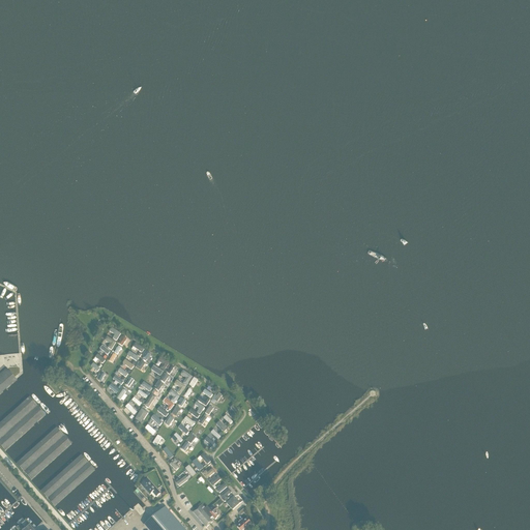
[(115,335),(113,339),(116,341),(121,333),(111,327),(109,331),(115,335)]
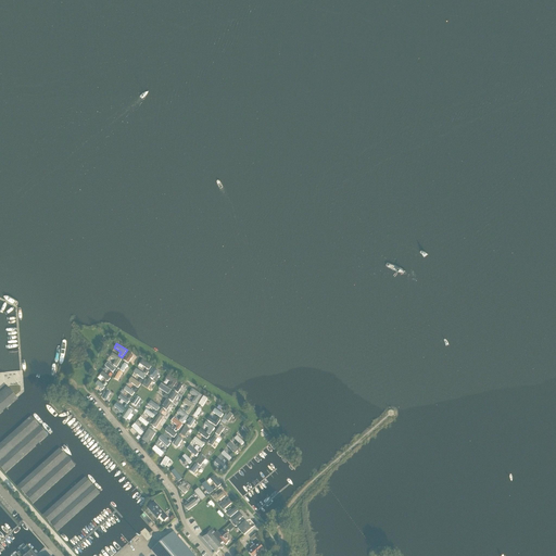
[(115,361),(113,365),(117,367),(122,358),(112,352),(112,353),(110,356),(115,361)]
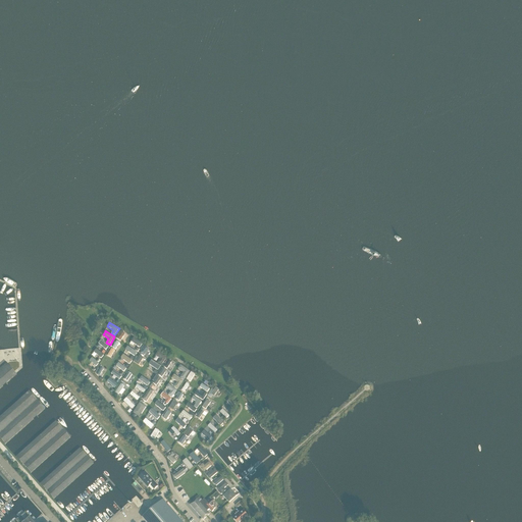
[(118,335),(116,338),(120,342),(125,333),(121,331),(120,331),(119,331),(117,334),(118,335)]
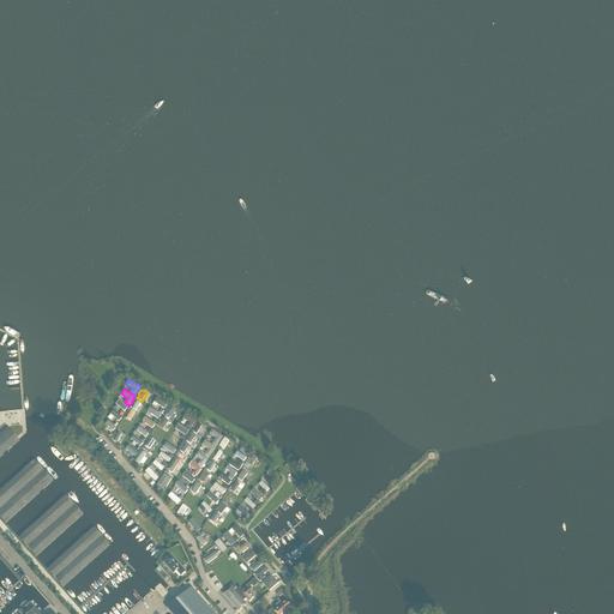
[(168,404),(157,397),(154,402),(164,409),(168,404)]
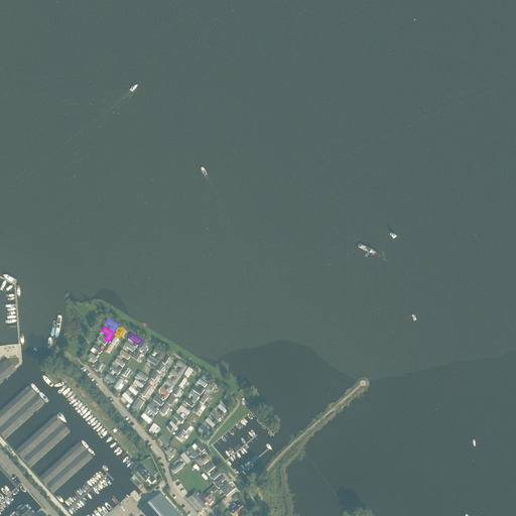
[(105,346),(107,343),(100,337),(97,340),(105,346)]
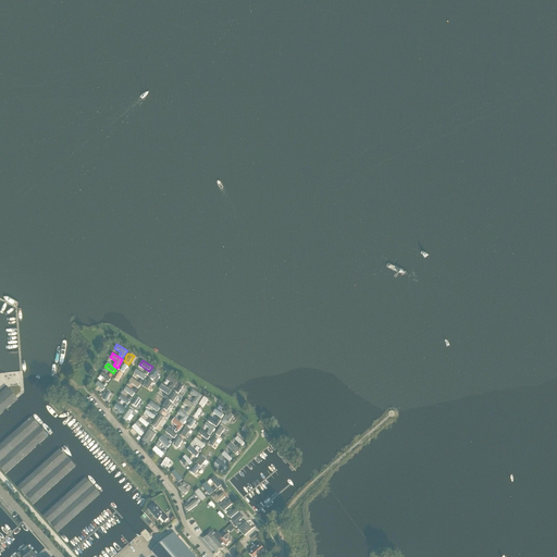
[(153,380),(159,371),(155,369),(152,368),(149,373),(150,374),(149,376),(153,380)]
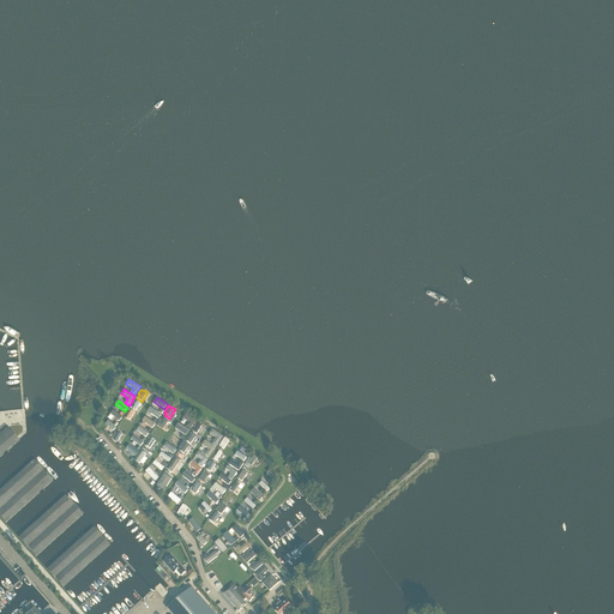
[(158,419),(161,415),(150,407),(148,411),(158,419)]
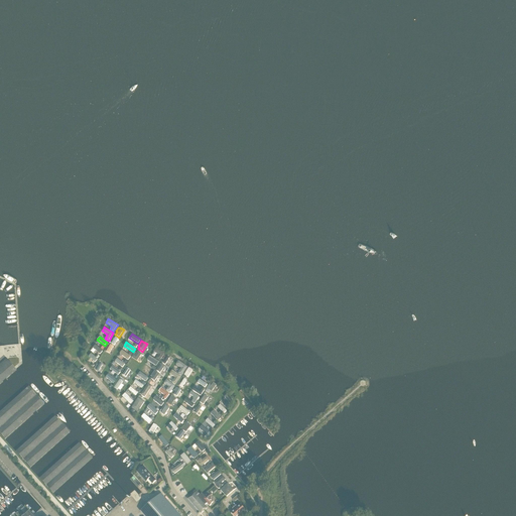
[(95,345),(93,348),(100,355),(102,352),(95,345)]
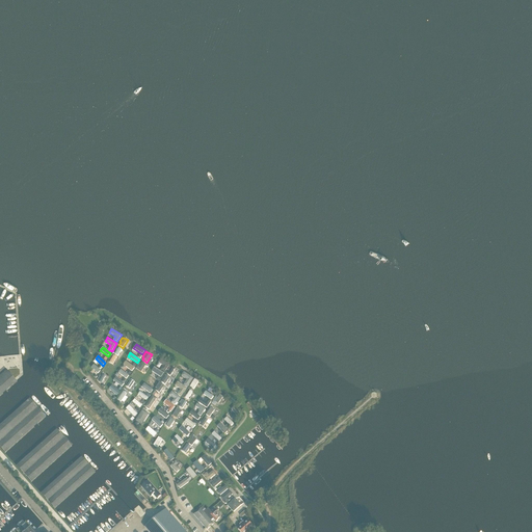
[(164,373),(169,365),(161,358),(158,363),(163,366),(161,370),(160,371),(164,373)]
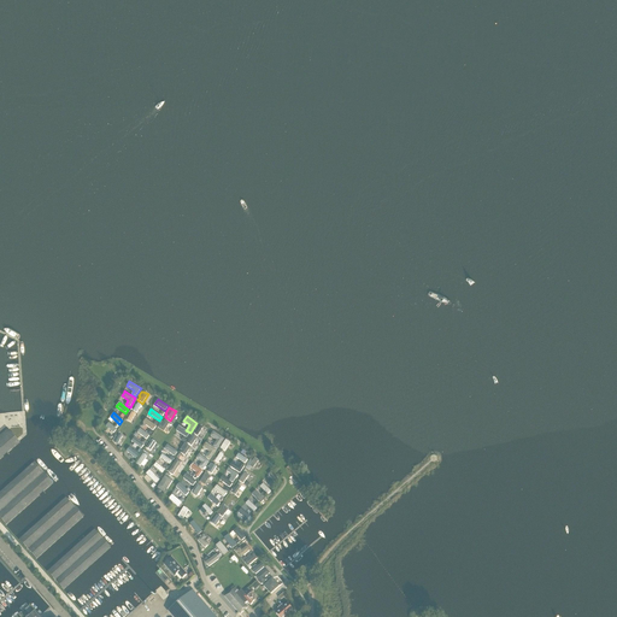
[(153,430),(157,425),(146,418),(142,423),(153,430)]
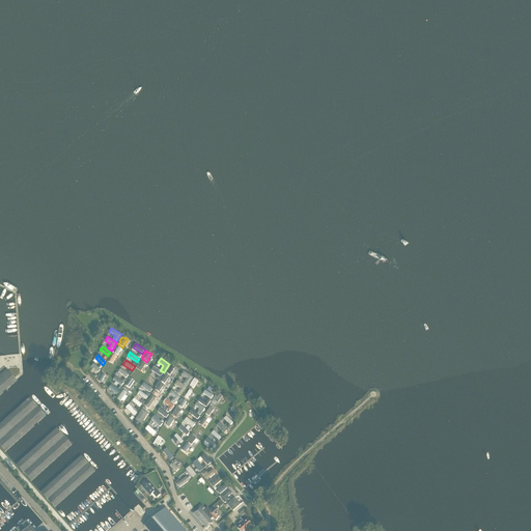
[(141,371),(146,364),(142,361),(141,363),(139,362),(138,364),(137,364),(135,367),(141,371)]
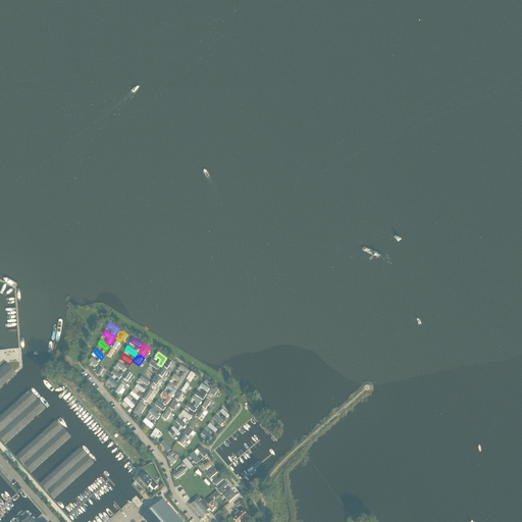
[(99,363),(92,358),(89,360),(96,366),(99,363)]
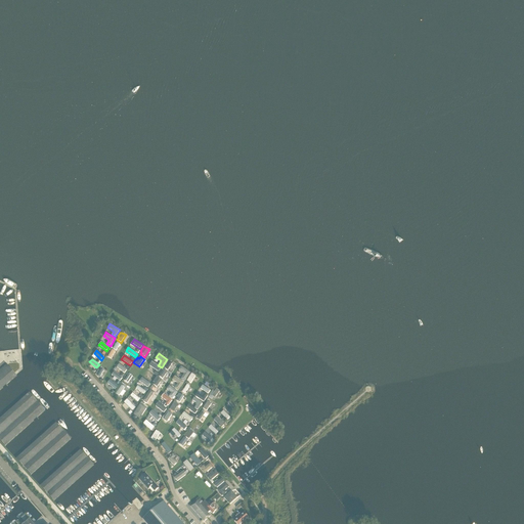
[(168,370),(173,362),(169,359),(168,361),(167,361),(165,364),(166,365),(165,368),(168,370)]
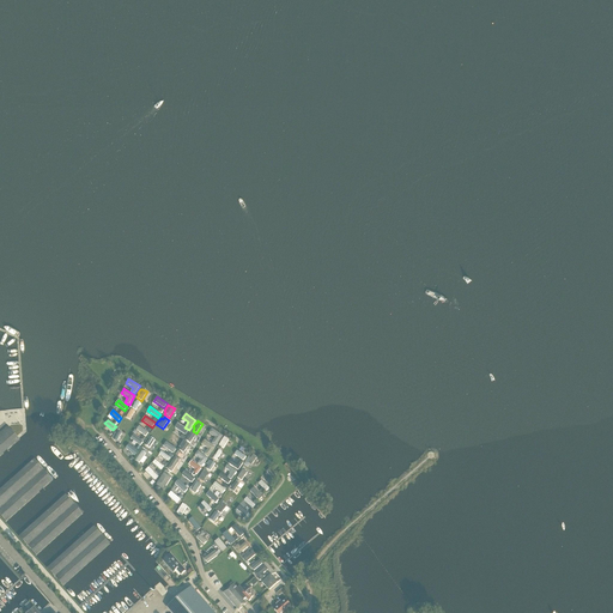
[(0,456),(19,439),(18,438),(7,426),(0,432),(0,456)]
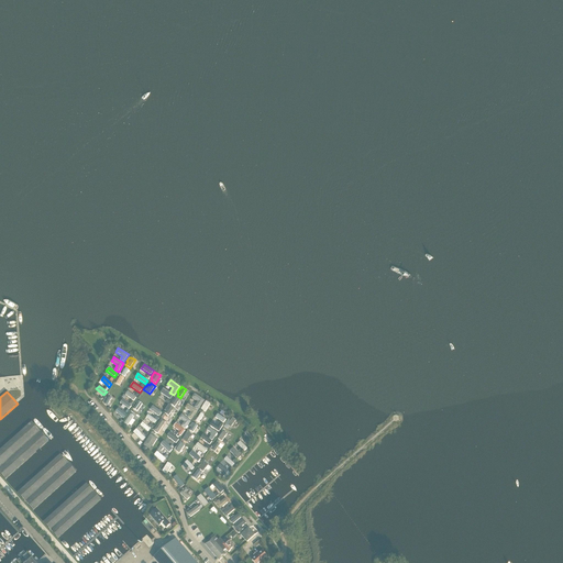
[(133,401),(136,398),(128,392),(125,395),(133,401)]
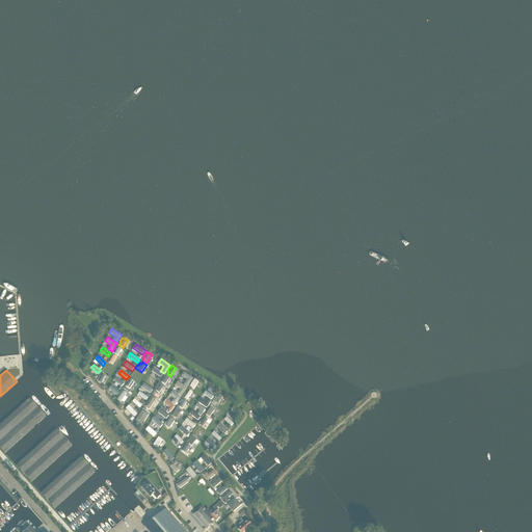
[(186,379),(183,384),(187,388),(193,378),(184,371),(181,375),(186,379)]
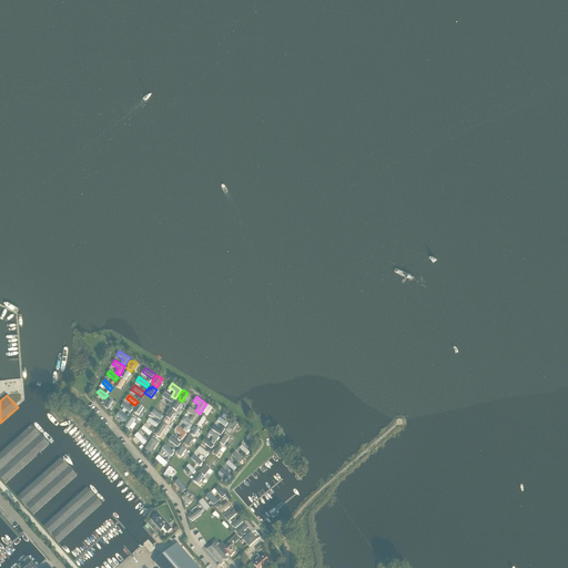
[(176,411),(182,403),(178,399),(172,407),(176,411)]
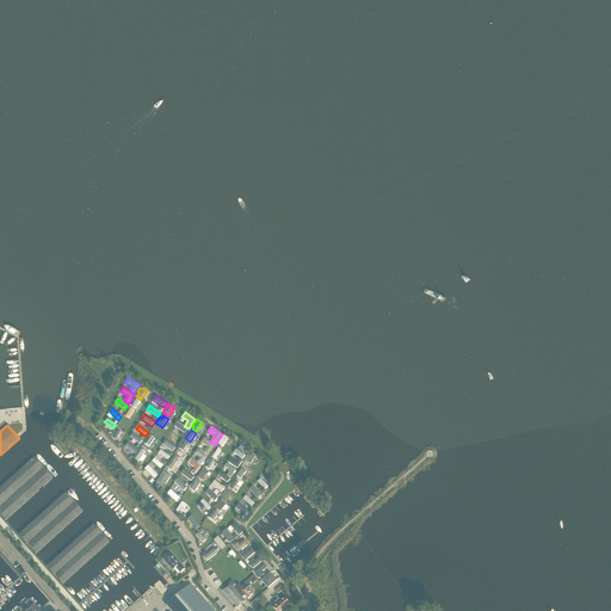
[(170,434),(179,442),(181,438),(172,431),(170,434)]
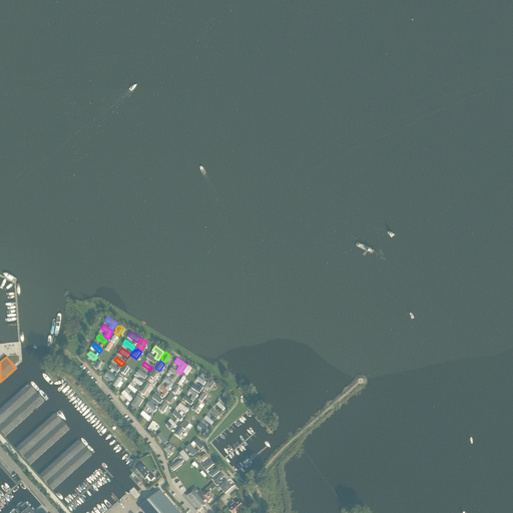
[(117,373),(120,370),(111,364),(109,367),(117,373)]
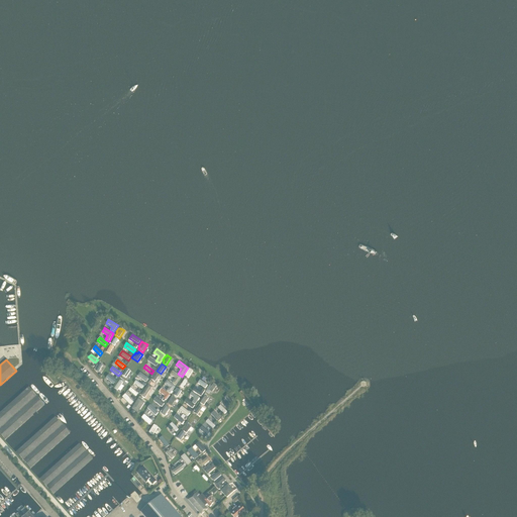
[(193,371),(189,369),(185,376),(188,378),(193,371)]
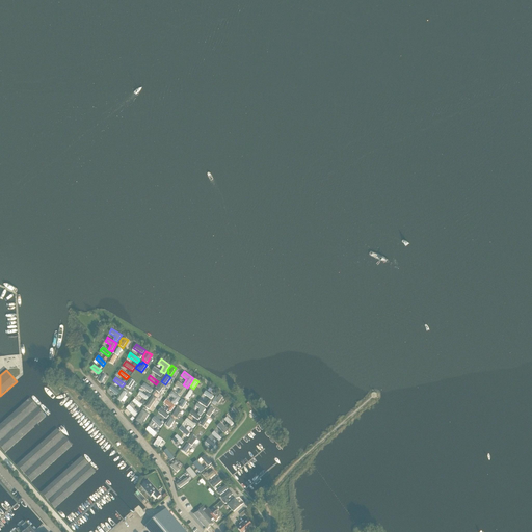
[(159,393),(164,386),(161,383),(161,382),(159,381),(155,388),(157,389),(155,391),(159,393)]
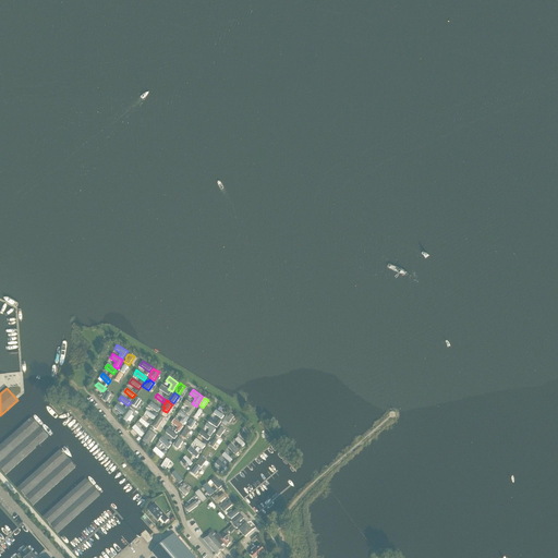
[(189,408),(185,413),(190,416),(196,407),(186,400),(183,404),(189,408)]
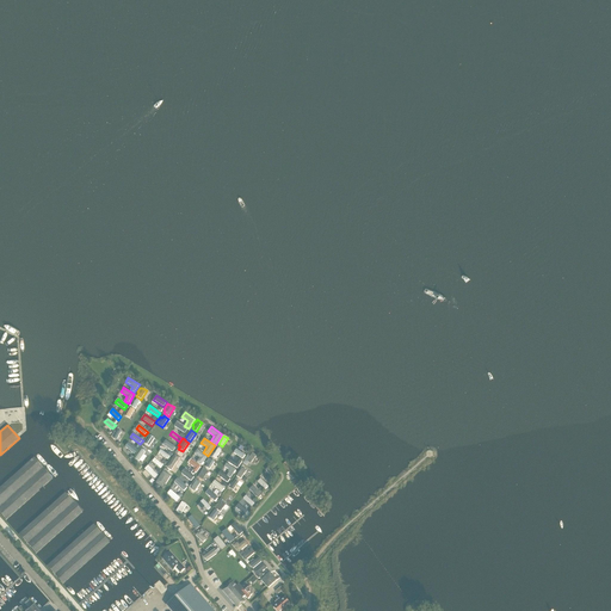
[(166,439),(162,444),(173,451),(176,448),(166,439)]
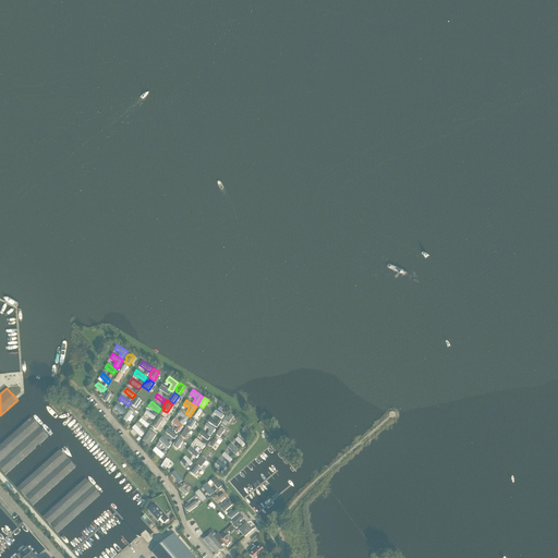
[(122,415),(125,412),(117,404),(114,408),(122,415)]
